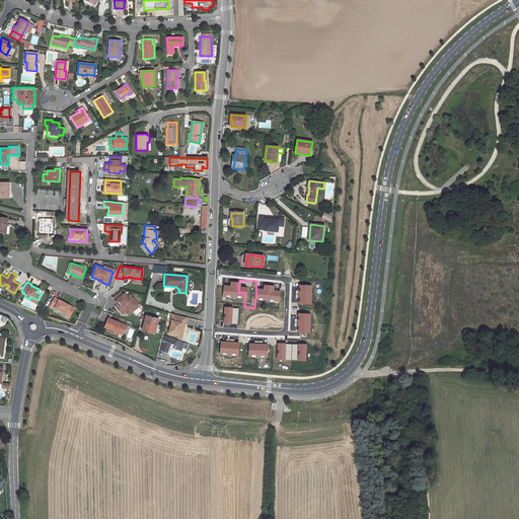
[(125,310),(130,307),(133,310),(140,305),(134,297),(133,297),(130,294),(127,296),(125,293),(122,294),(120,291),(113,297),(115,300),(117,304),(120,307),(118,309),(122,313),(125,310)]
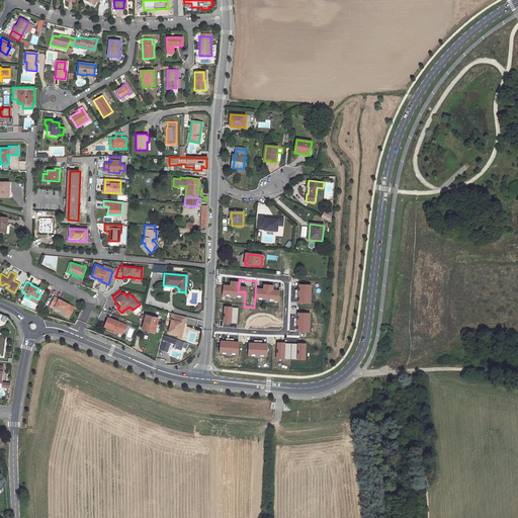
[(54,307),(65,313),(69,305),(54,296),(50,305),(54,307)]
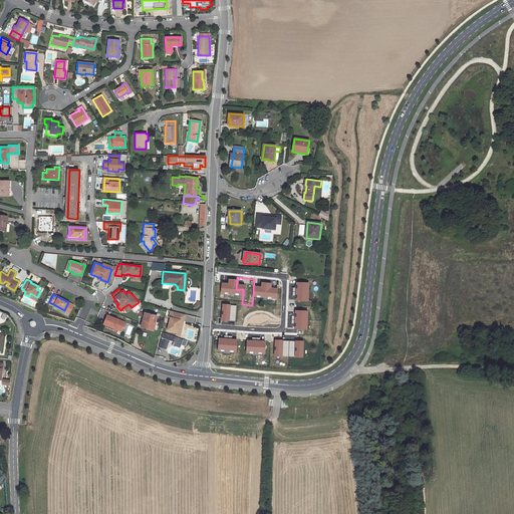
[(151,311),(146,310),(141,327),(153,330),(153,329),(156,329),(157,329),(159,323),(158,322),(155,322),(157,316),(150,314),(151,311)]
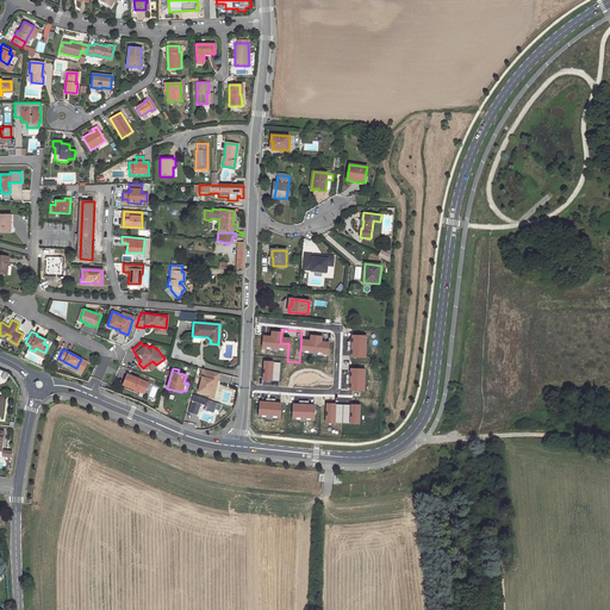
[(218,372),(201,368),(200,377),(201,377),(198,391),(209,394),(210,388),(215,390),(217,380),(216,380),(218,372)]
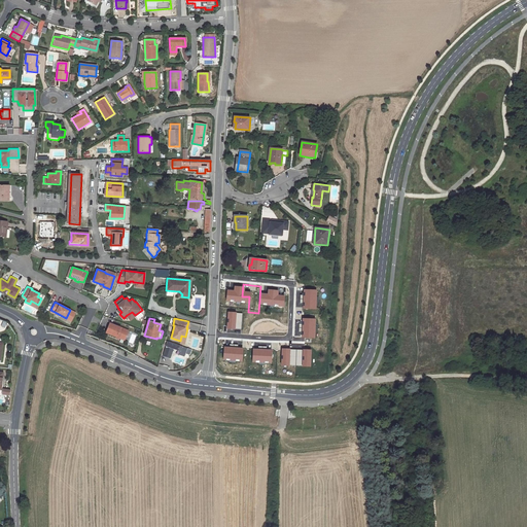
[(124,339),(128,329),(109,322),(106,331),(114,336),(114,337),(117,338),(118,337),(124,339)]
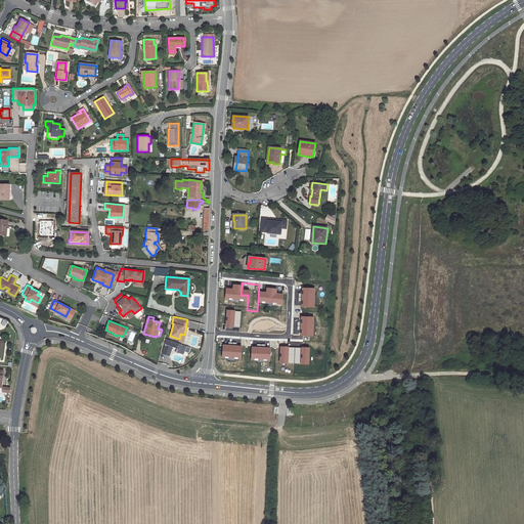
[(166,340),(162,353),(169,356),(172,347),(179,349),(177,353),(183,355),(186,346),(166,340)]
